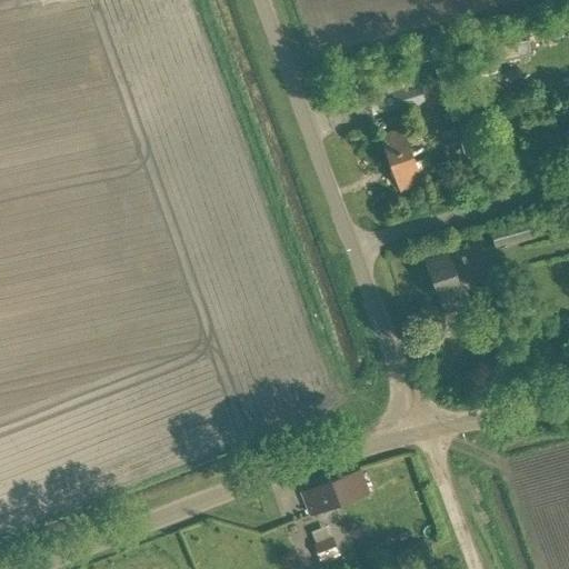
[(423,103),(419,86),(391,93),(397,111),(423,103)]
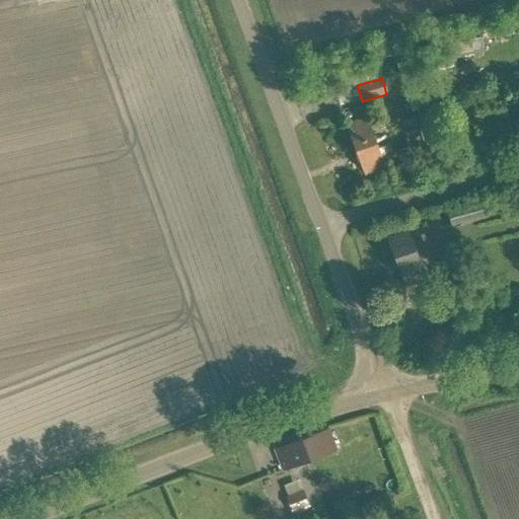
[(365,178),(386,170),(367,118),(346,126),(365,178)]
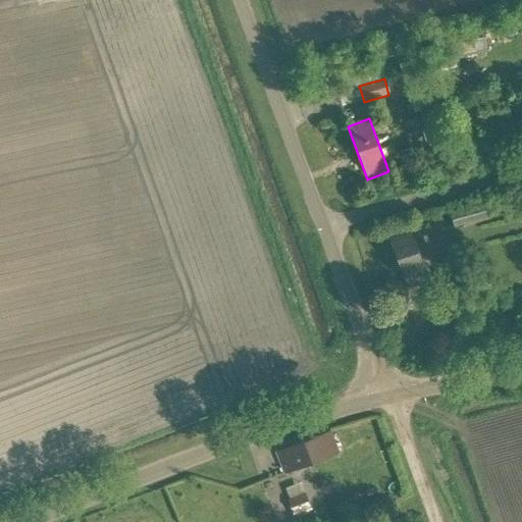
[(421,133),(427,151),(451,144),(445,126),(426,133),(425,132),(421,133)]
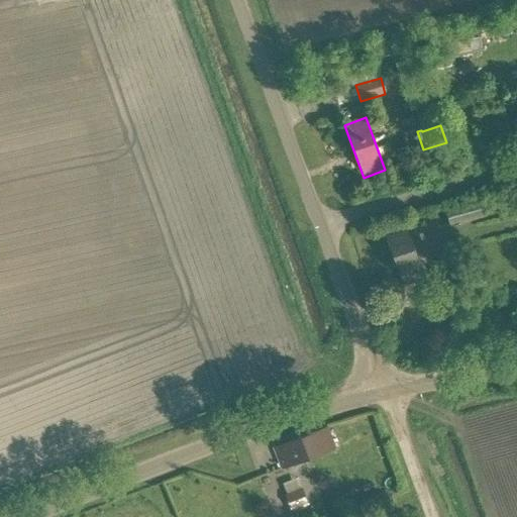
[(448,224),(484,215),(480,200),(444,209),(448,224)]
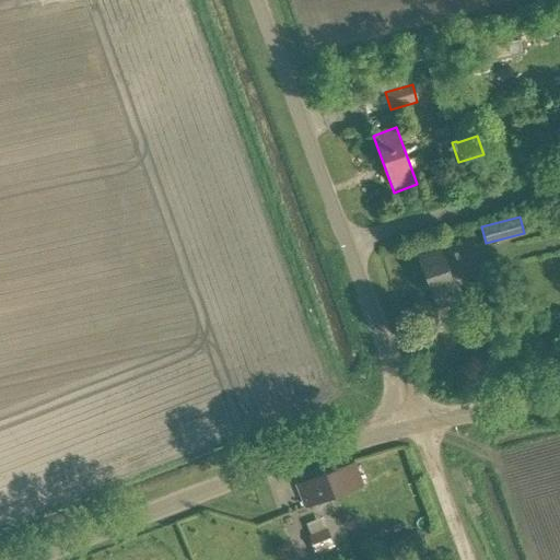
[(436,307),(459,300),(438,242),(415,251),(436,307)]
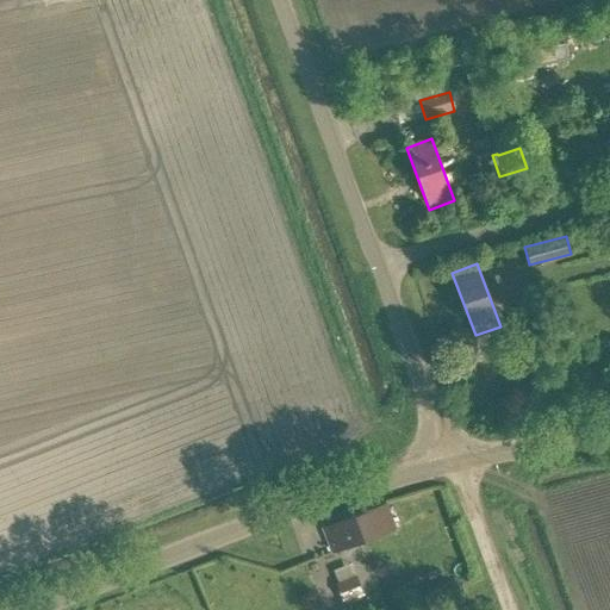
[(332,554),(394,530),(385,505),(323,529),(332,554)]
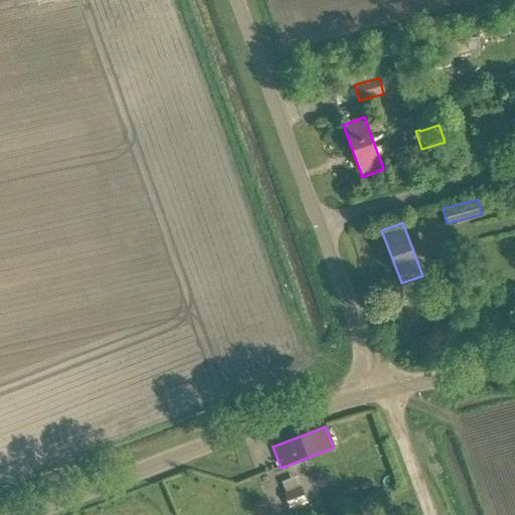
[(316,500),(308,481),(289,488),(296,507),(316,500)]
